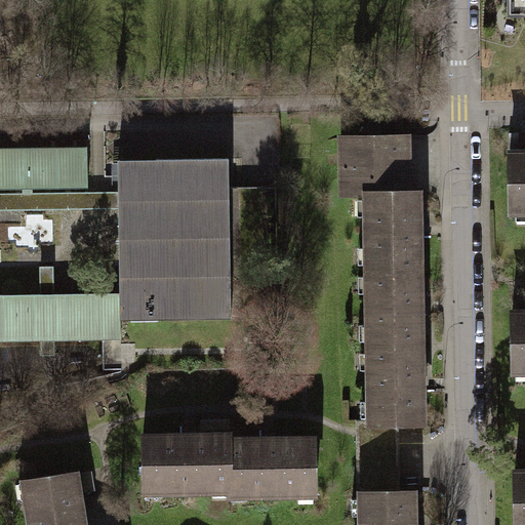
[(524,0),(506,0),(507,15),(524,15),(524,0)]
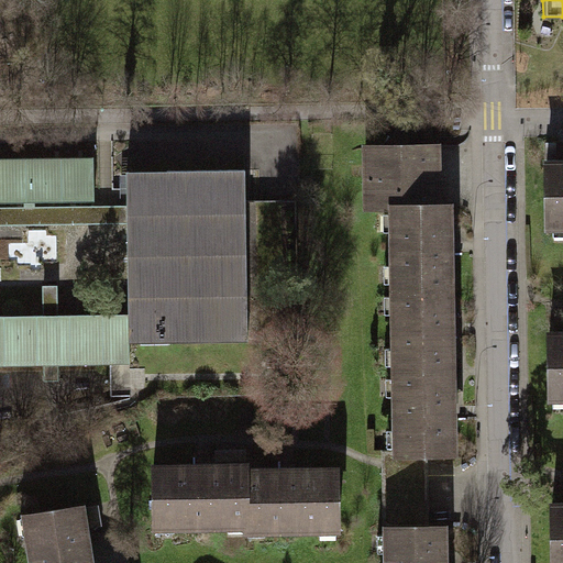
[(430,145),(362,145),(362,166),(370,166),(371,176),(363,176),(363,209),(389,208),(389,206),(431,206),(431,205),(430,145)]
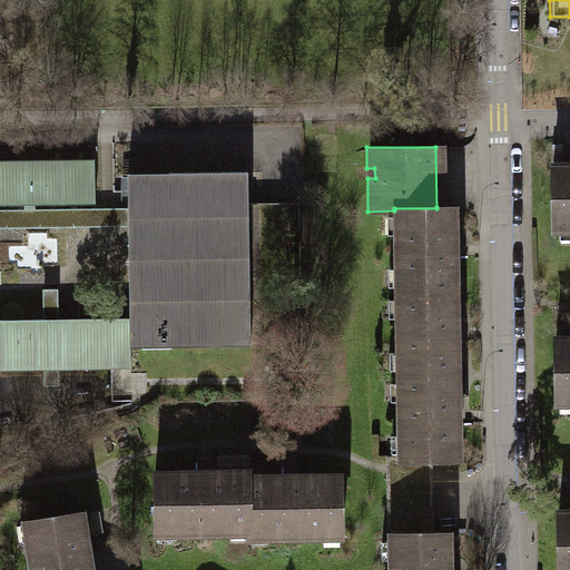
[(90,159),(0,160),(0,203),(90,203),(90,159)]
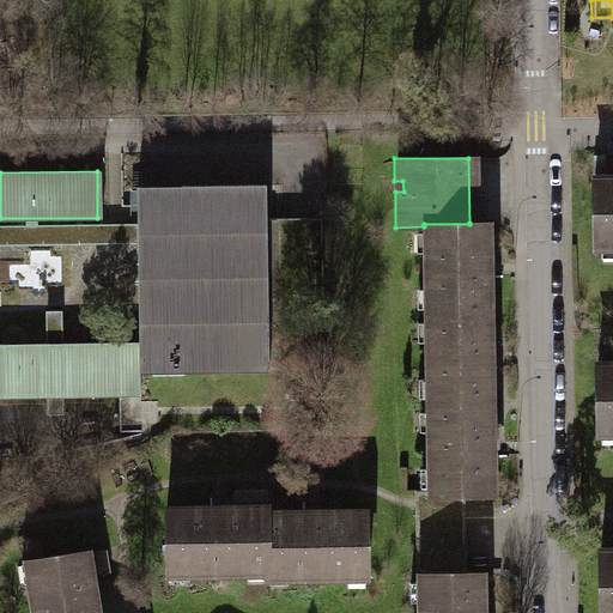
[(612,178),(595,180),(595,246),(612,244),(612,178)]
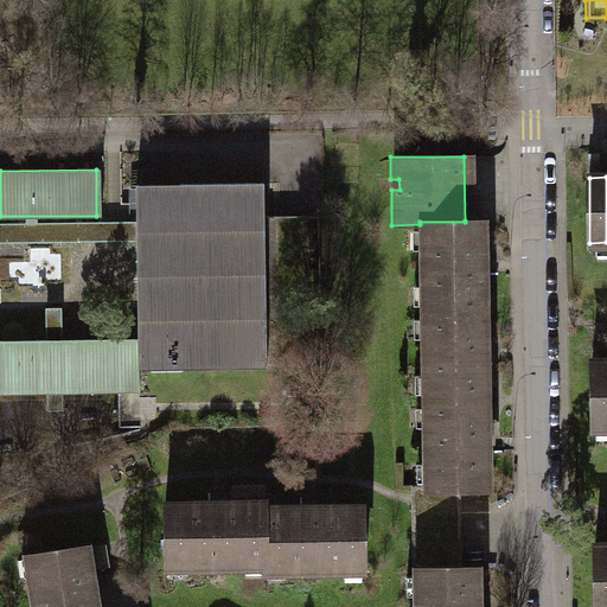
[(264,183),(138,185),(138,222),(127,222),(127,241),(138,241),(139,339),(140,369),(268,366),(264,183)]
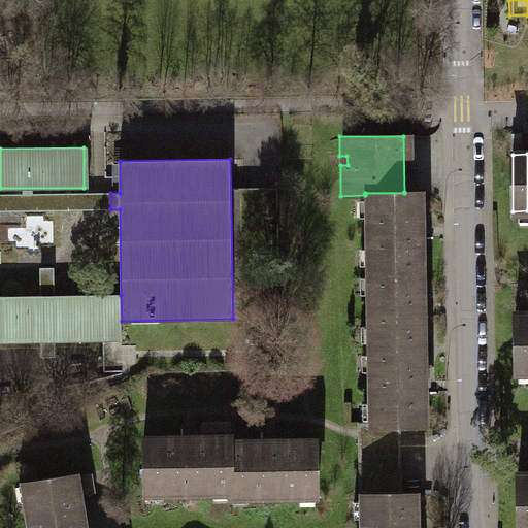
[(366,271),(417,271),(416,192),(404,192),(404,193),(365,193),(365,195),(366,271)]
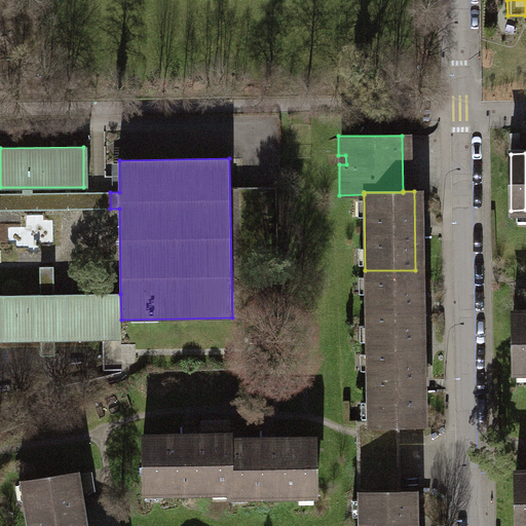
[(0,210),(110,209),(110,192),(100,192),(0,192),(0,210)]
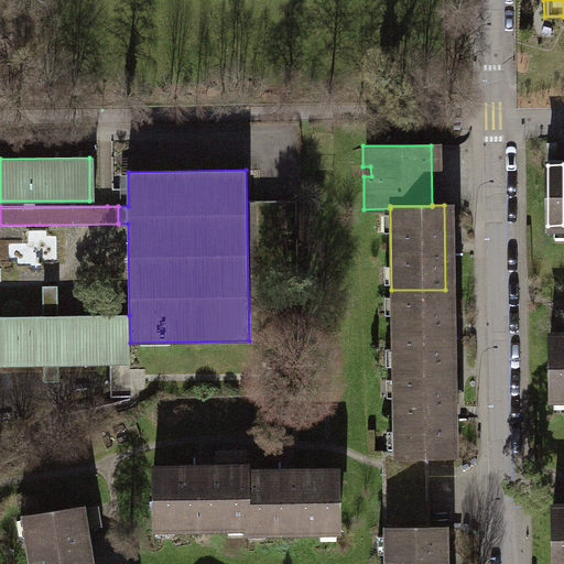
[(391,372),(445,371),(445,331),(445,290),(391,290),(391,372)]
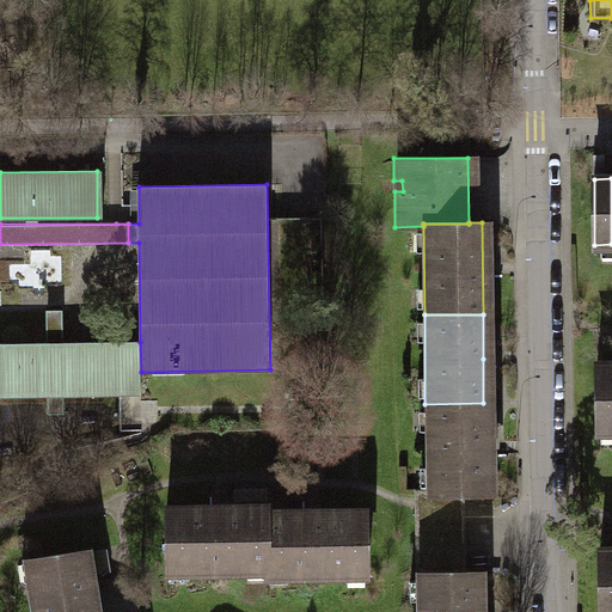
[(48,343),(0,343),(0,396),(123,395),(122,342),(62,343),(62,335),(48,335),(48,343)]
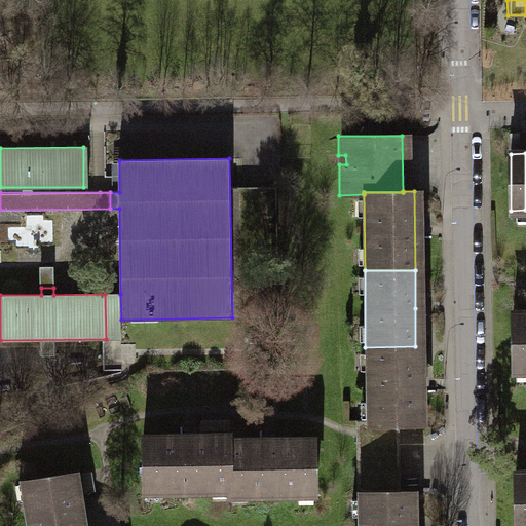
[(120,294),(105,294),(106,339),(121,339),(121,320),(120,294)]
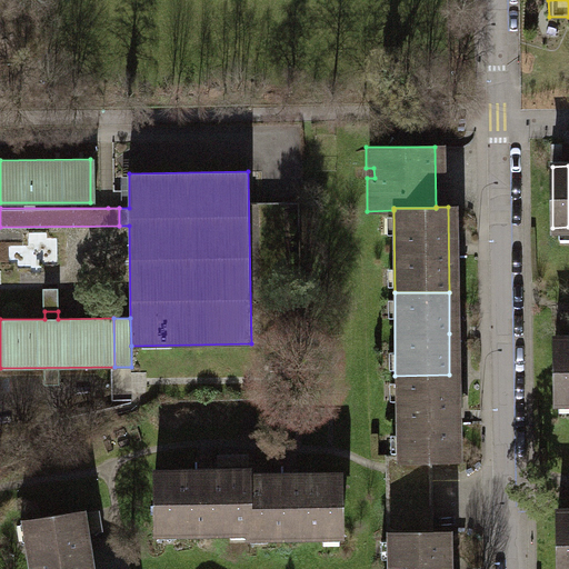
[(556,401),(568,400),(568,339),(556,339),(556,401)]
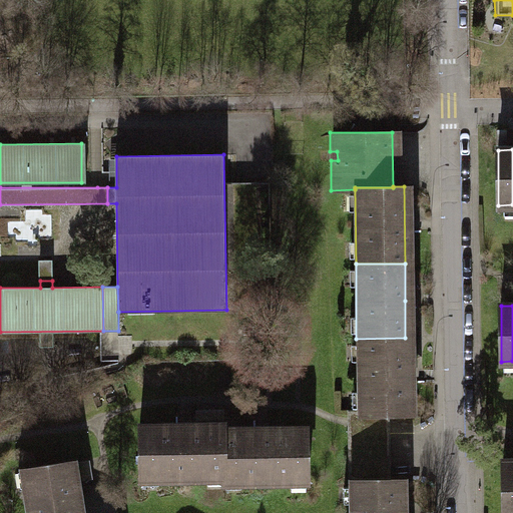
[(405,338),(356,339),(357,410),(357,413),(385,413),(406,413),(406,375),(405,338)]
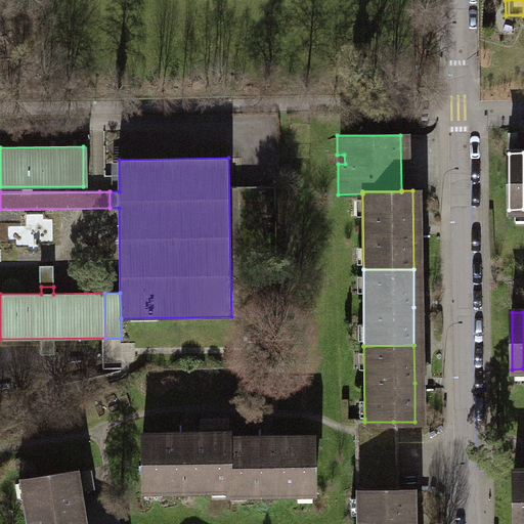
[(353,419),(353,441),(387,441),(387,489),(394,489),(393,422),(364,422),(364,419),(353,419)]
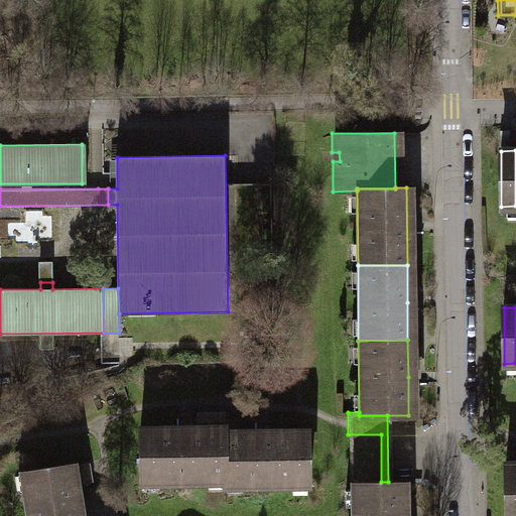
[(222,427),(136,428),(136,480),(222,480),(222,432),(222,427)]
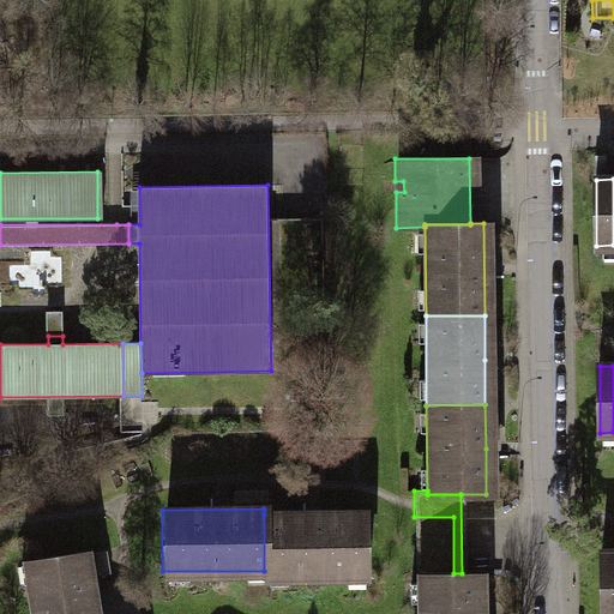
[(365,515),(264,515),(264,571),(264,576),(365,575),(365,515)]
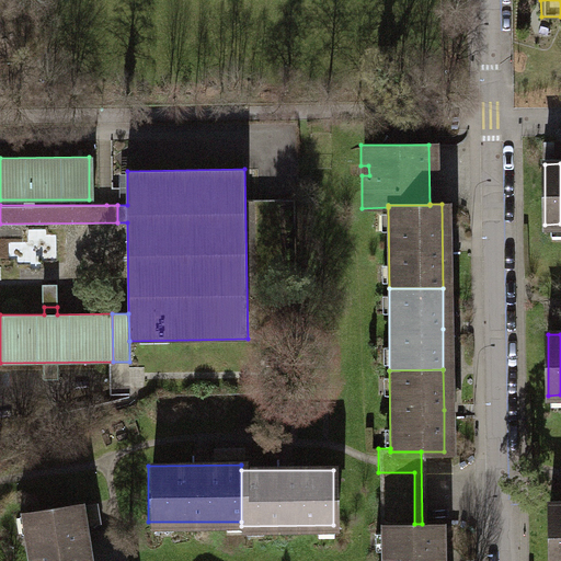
[(382,525),(414,524),(414,472),(378,472),(378,525),(382,525)]
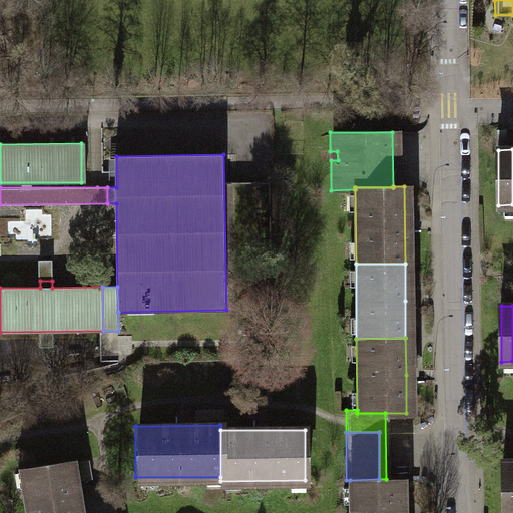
[(69,460),(23,467),(29,512),(76,512),(76,508),(69,460)]
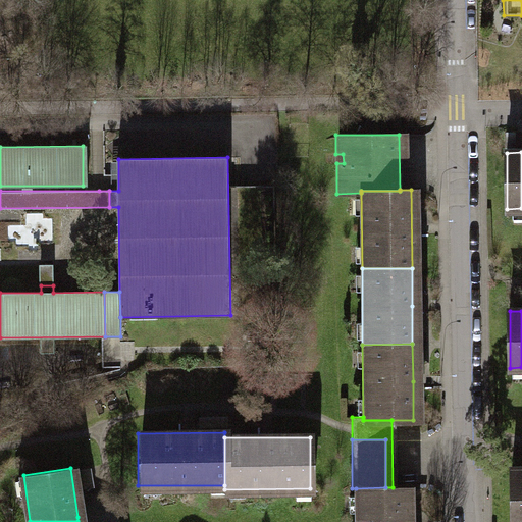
[(521,521),(521,469),(513,469),(513,521),(521,521)]
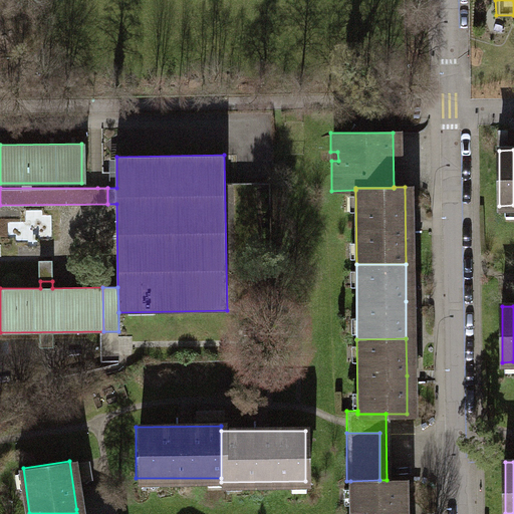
[(350,481),(350,513),(401,513),(401,480),(387,480),(379,480),(350,481)]
